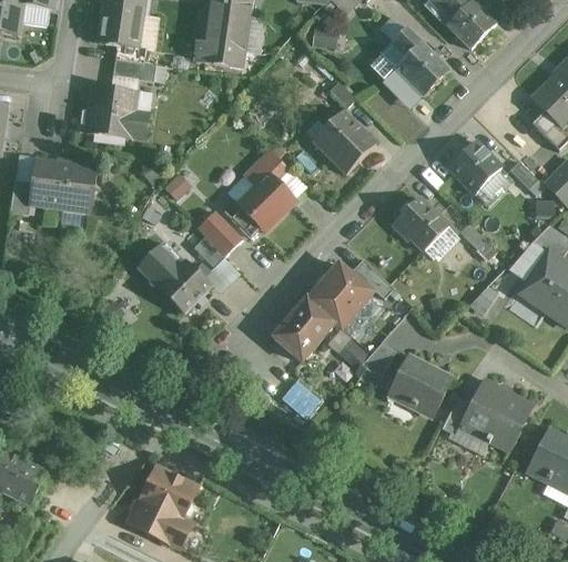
[(0,0),(0,31),(17,33),(22,1),(22,0),(0,0)]
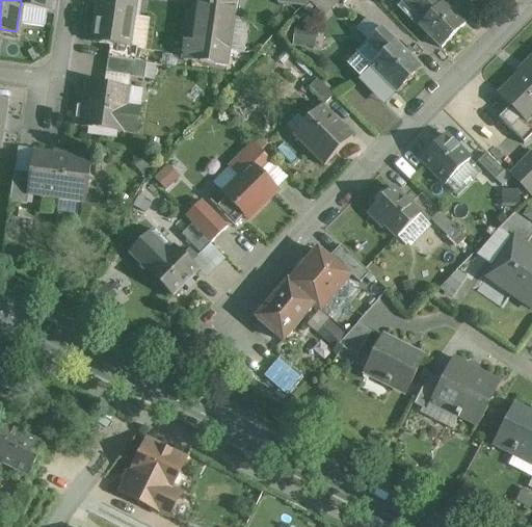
[(109,41),(128,43),(133,0),(97,0),(92,37),(109,41)]
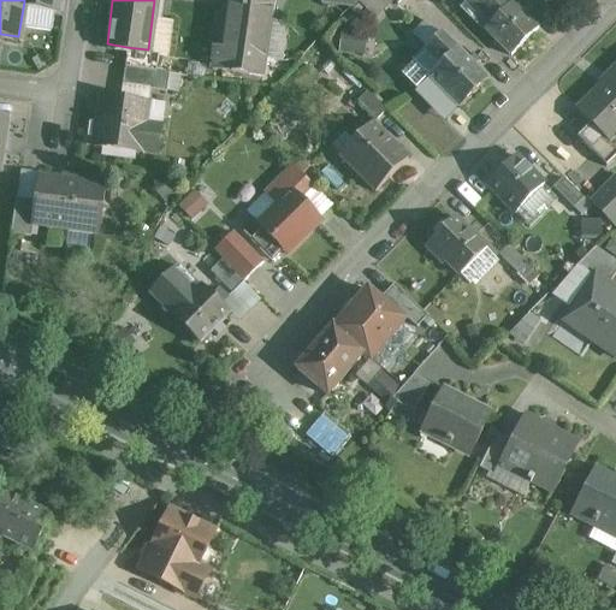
[(212,65),(214,66),(215,66),(261,72),(264,55),(274,57),(279,19),(270,18),(272,0),(229,0),(223,48),(214,47),(212,65)]
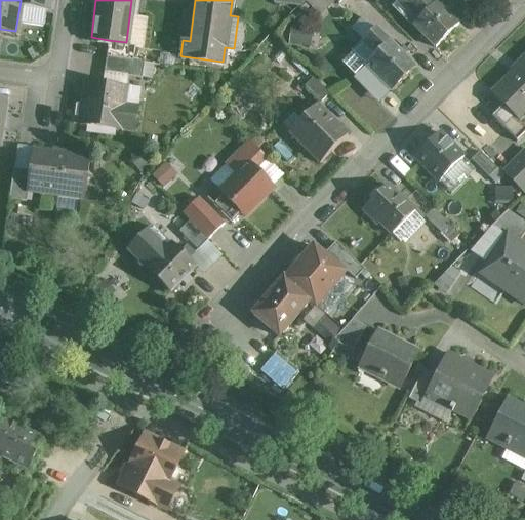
[(394,0),(391,3),(411,23),(412,22),(418,15),(402,0),(394,0)]
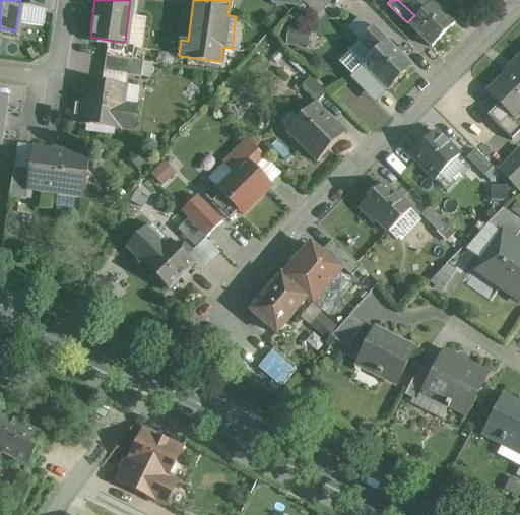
[(398,0),(414,15),(408,21),(431,44),(453,20),(433,0),(398,0)]
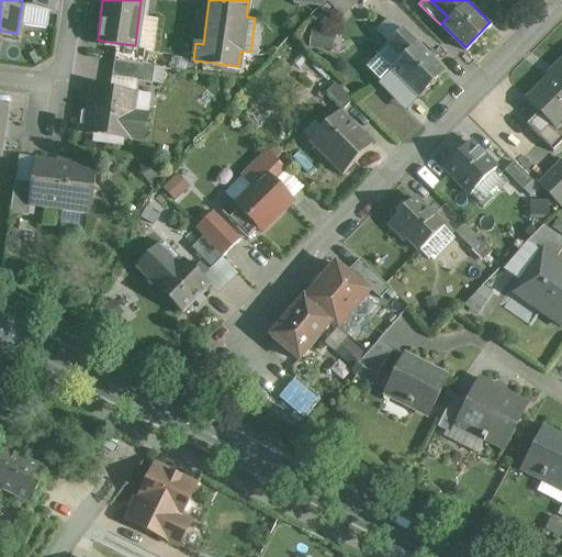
[(418,95),(441,73),(445,69),(416,41),(415,41),(402,26),(393,34),(389,40),(390,41),(378,53),(380,55),(369,67),(380,78),(391,67),(418,95)]
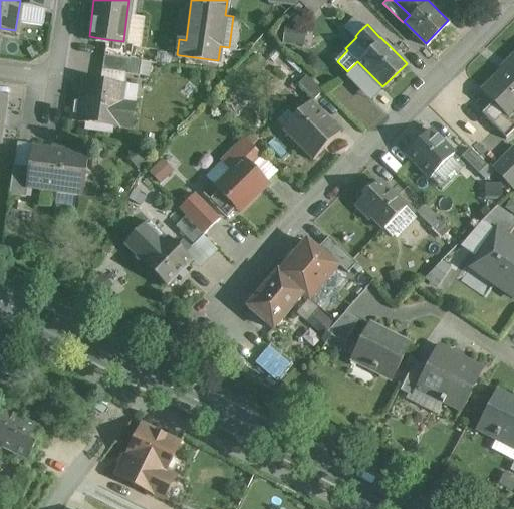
[(105,39),(103,53),(130,57),(132,42),(123,41),(105,39)]
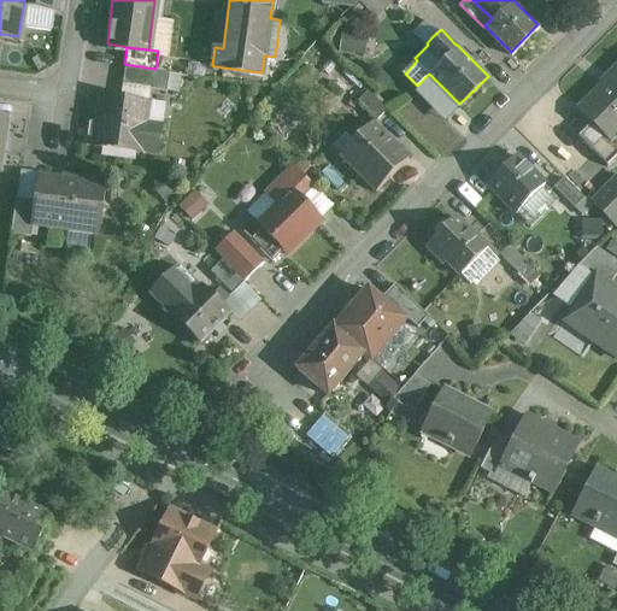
[(611,72),(600,83),(577,106),(610,137),(616,130),(616,60),(609,70),(611,72)]
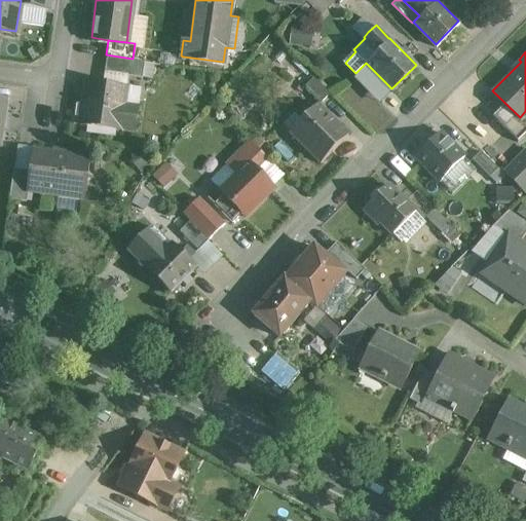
[(133,59),(106,54),(104,69),(133,73),(135,59),(133,59)]
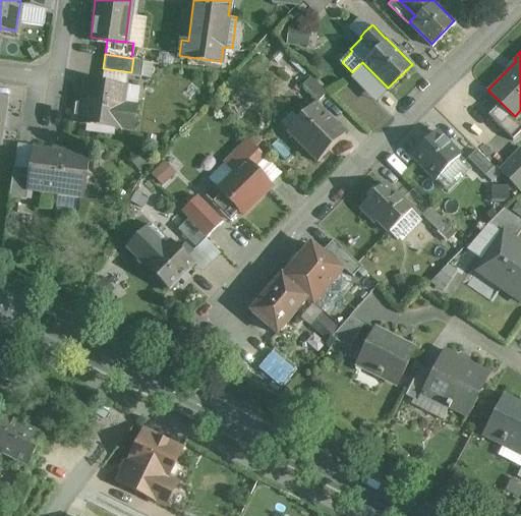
[(142,59),(133,58),(131,72),(140,73),(142,59)]
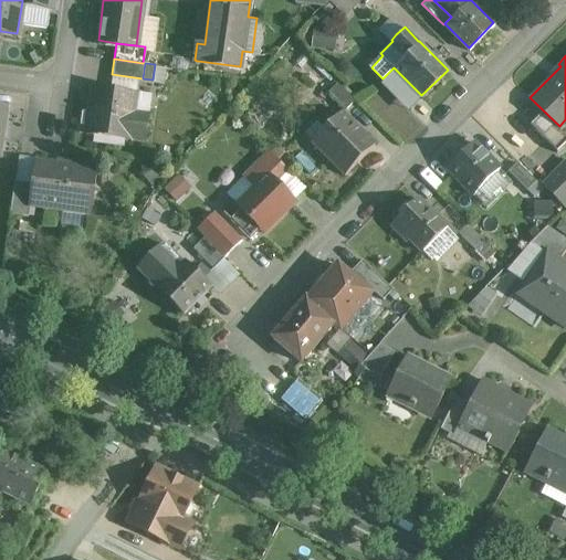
[(354,97),(344,87),(344,86),(337,81),(327,90),(344,106),(345,107),(354,97)]
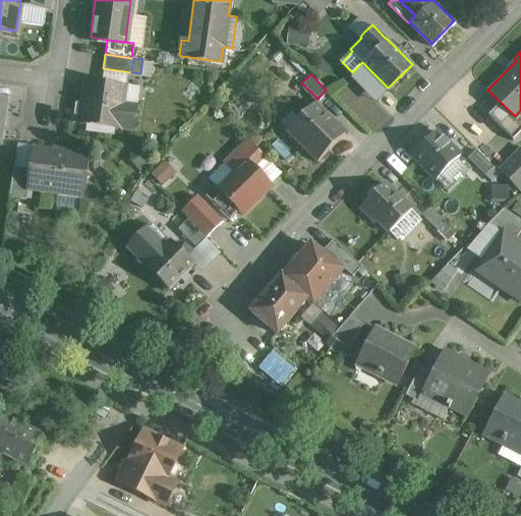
[(122,105),(125,83),(84,78),(78,120),(119,126),(122,105)]
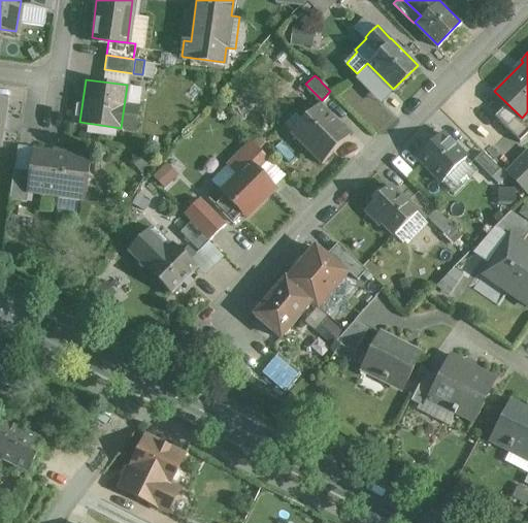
[(319,102),(301,120),(291,130),(321,161),(350,133),(319,102)]
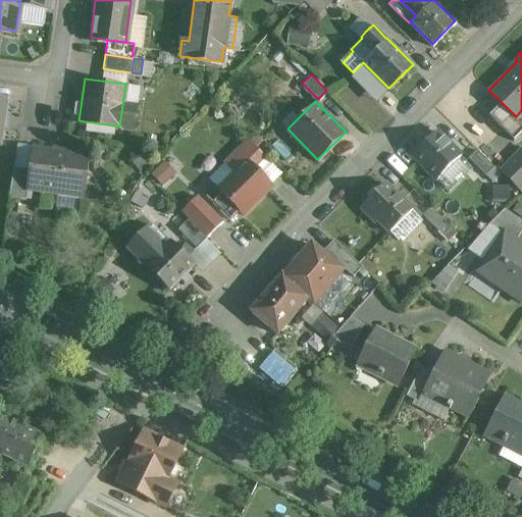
[(521,112),(519,114),(518,114),(516,116),(501,101),(493,108),(488,113),(513,138),(521,128),(521,112)]
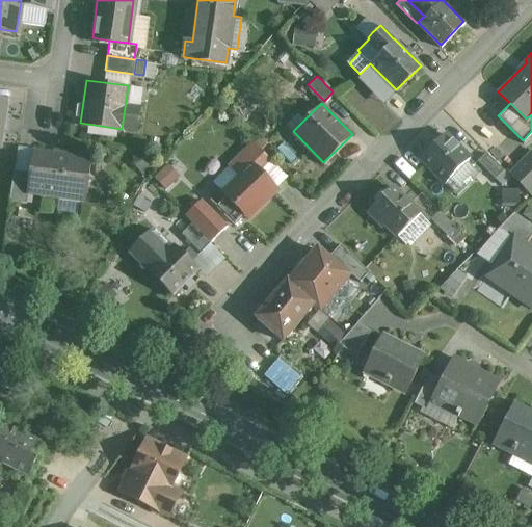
[(122,129),(135,131),(138,109),(125,107),(122,129)]
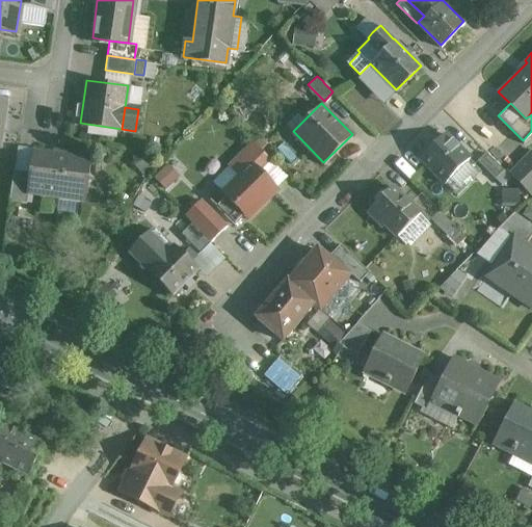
[(470,157),(455,142),(445,132),(420,156),(432,168),(432,169),(434,167),(446,180),(470,157)]
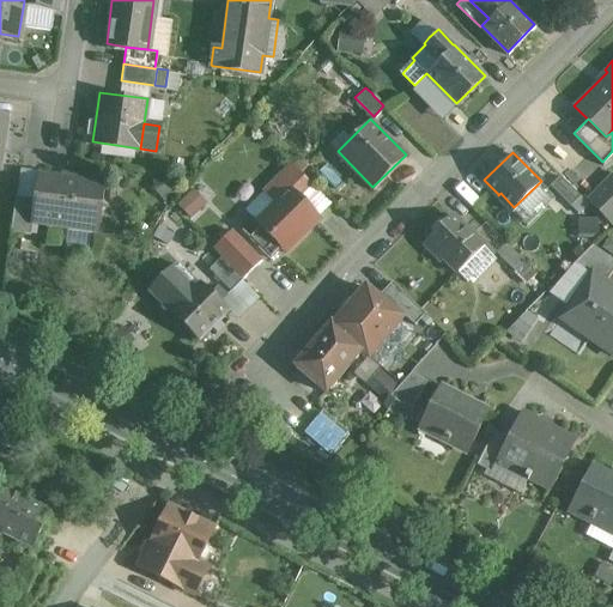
[(292,163),(299,169),(305,164),(298,157),(292,163)]
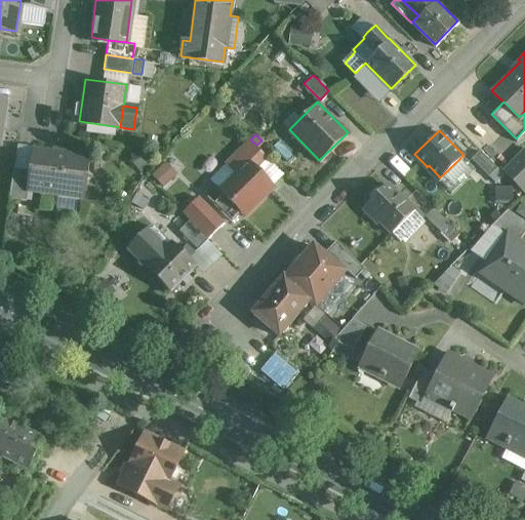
[(250,140),(249,137),(225,162),(235,171),(247,159),(254,166),(265,157),(267,155),(256,145),(250,140)]
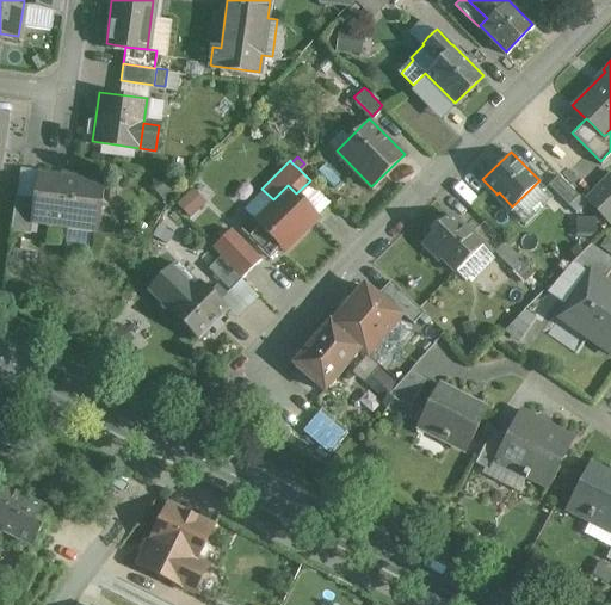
[(97,228),(104,179),(37,170),(35,195),(31,218),(97,228)]
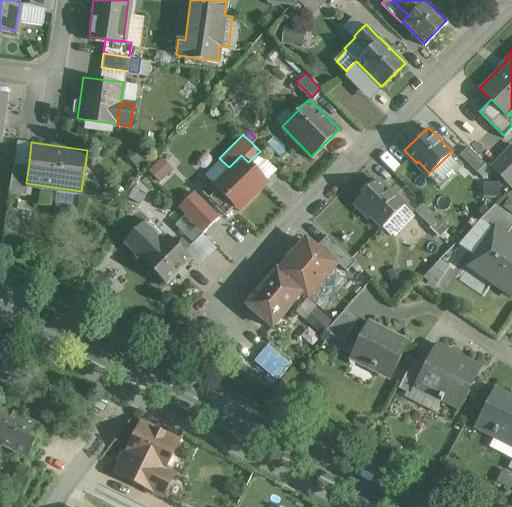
[(509,185),(511,182),(511,143),(496,159),(490,165),(509,185)]
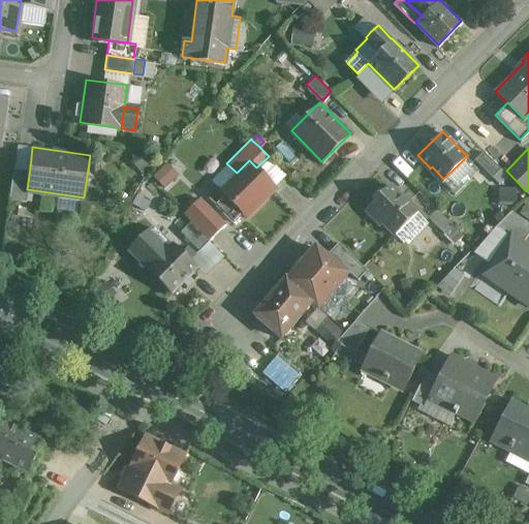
[(474,158),(486,170),(492,176),(501,166),(485,150),(484,149),(474,158)]
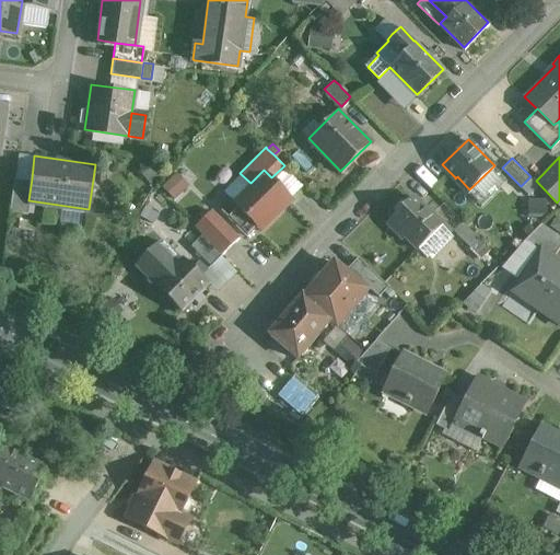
[(271,177),(264,170),(251,183),(233,200),(237,205),(229,214),(247,233),(256,223),(261,228),(292,197),(271,177)]
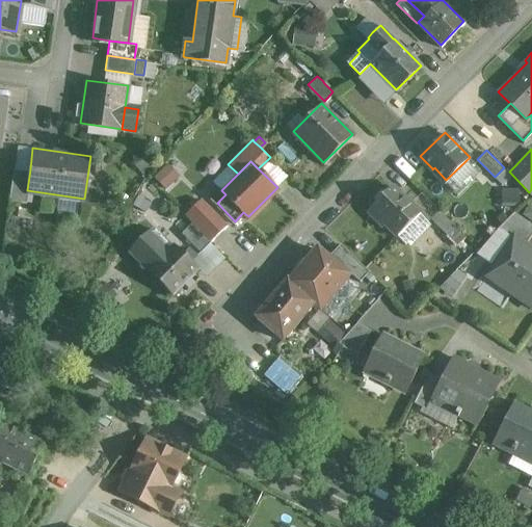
[(225,194),(221,190),(238,174),(228,164),(212,179),(219,186),(210,195),(217,203),(225,194)]
